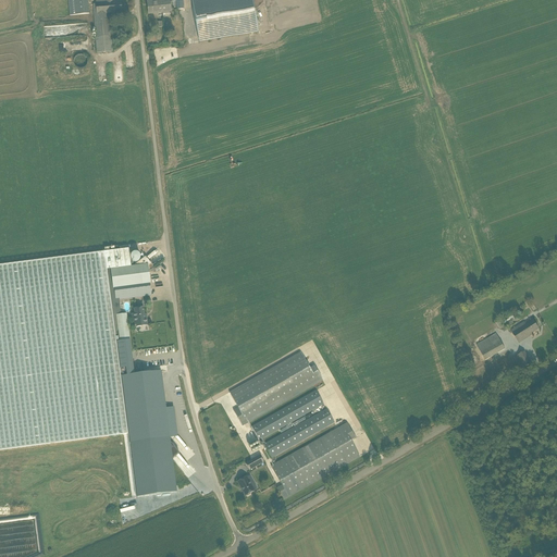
[(67,0),(70,16),(89,14),(87,0),(67,0)]
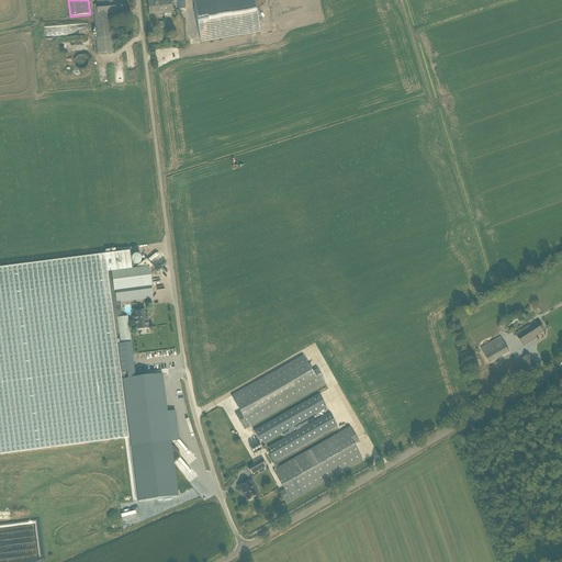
[(94,4),(98,54),(113,53),(110,13),(123,12),(122,2),(114,3),(113,0),(96,0),(97,4),(94,4)]
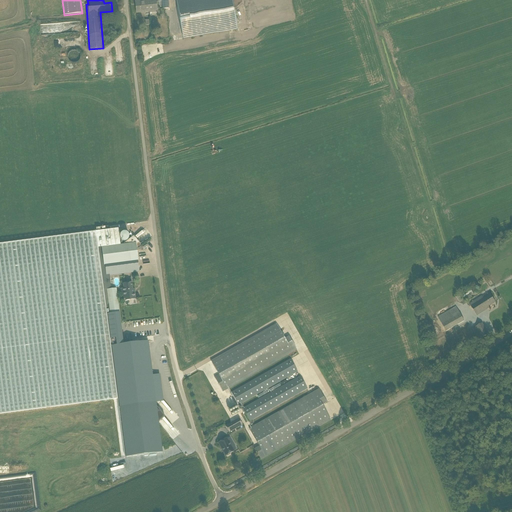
[(156,0),(134,0),(136,14),(149,13),(158,12),(156,0)]
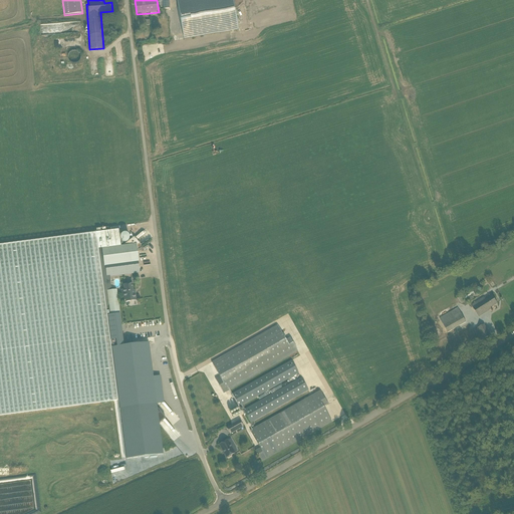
[(232,0),(180,0),(177,1),(183,38),(238,29),(232,0)]
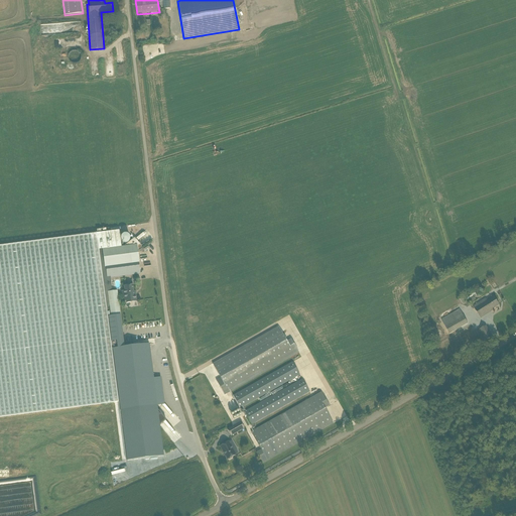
[(78,23),(79,31),(82,31),(81,22),(71,23),(72,24),(78,23)]
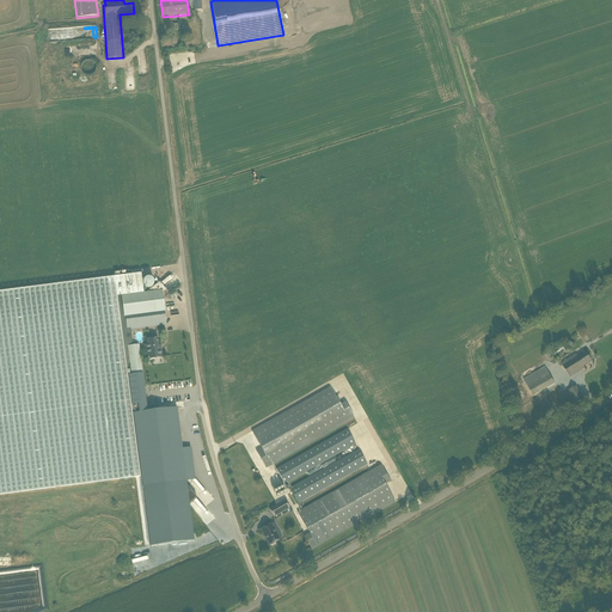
[(83,74),(84,75),(86,77),(89,77),(91,77),(93,74),(95,73),(96,71),(96,68),(95,66),(93,63),(91,62),(89,61),(86,62),(84,63),(81,65),(80,67),(80,69),(80,72),(83,74)]
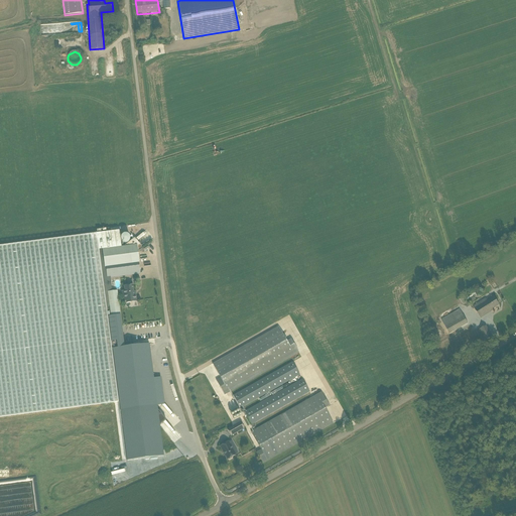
[(121,314),(117,290),(112,291),(110,278),(140,274),(138,263),(139,263),(137,250),(142,247),(135,238),(125,246),(125,247),(121,247),(119,231),(0,246),(0,417),(118,403),(111,349),(107,313),(110,313),(111,315),(121,314)]
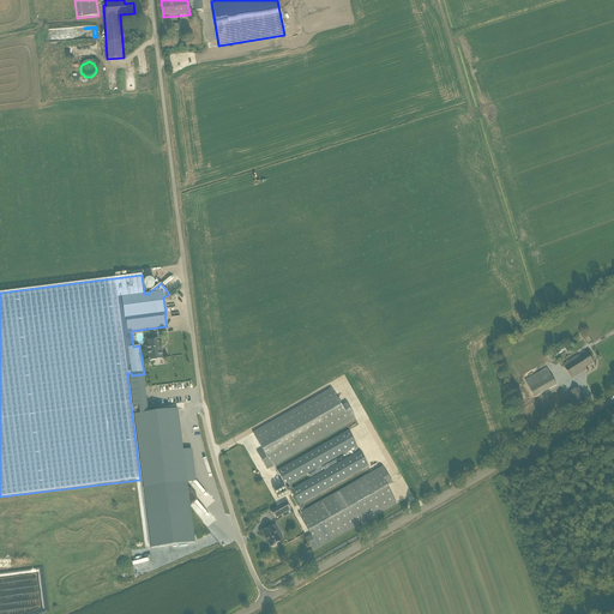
[(158,339),(148,341),(150,361),(163,359),(162,350),(160,350),(158,339)]
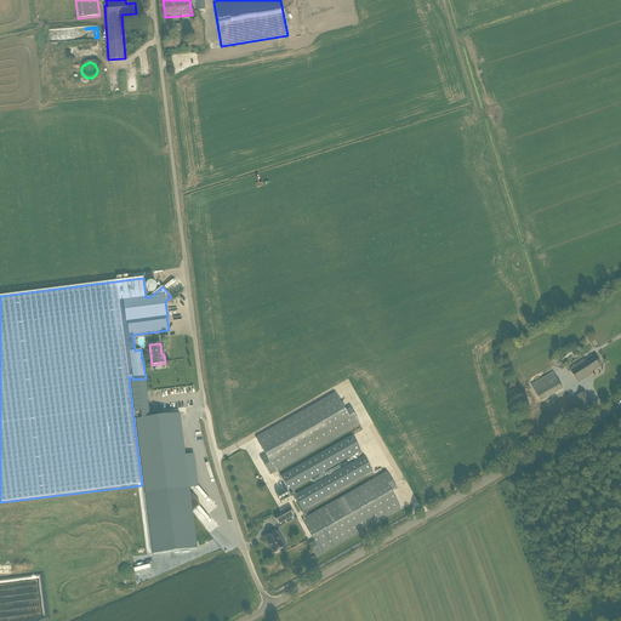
[(591,374),(600,368),(594,358),(587,363),(586,359),(570,369),(579,382),(591,375),(591,374)]
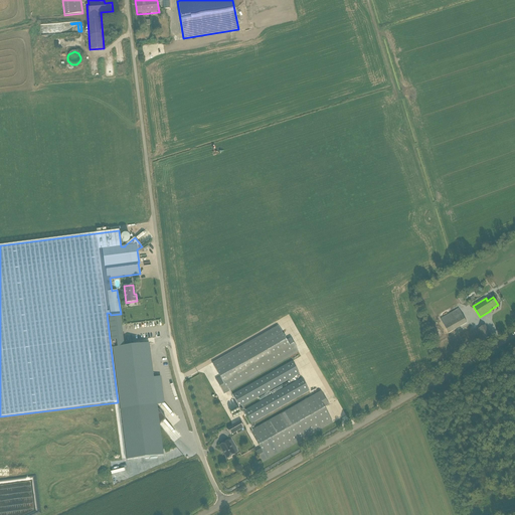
[(459,309),(441,319),(449,334),(467,323),(459,309)]
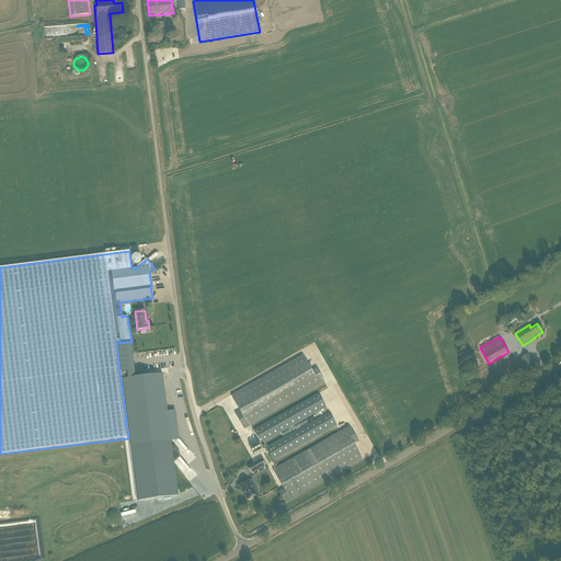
[(119,341),(116,341),(121,379),(128,438),(129,446),(137,501),(178,495),(173,462),(181,456),(172,446),(171,442),(174,439),(175,441),(179,438),(174,410),(167,411),(162,374),(142,377),(142,371),(135,373),(132,342),(121,343),(119,341)]
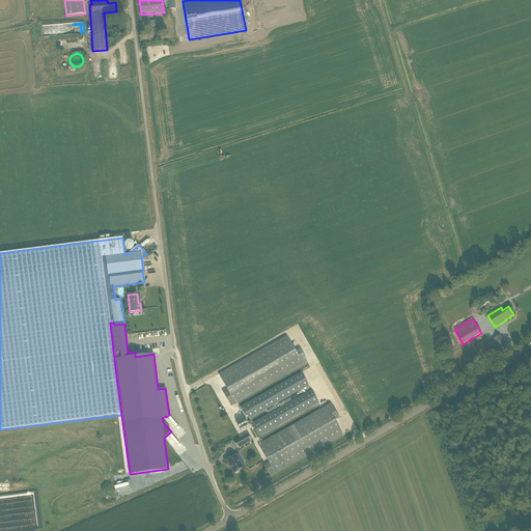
[(287,335),(219,373),(228,389),(222,392),(230,407),(307,362),(300,350),(297,352),(287,335)]
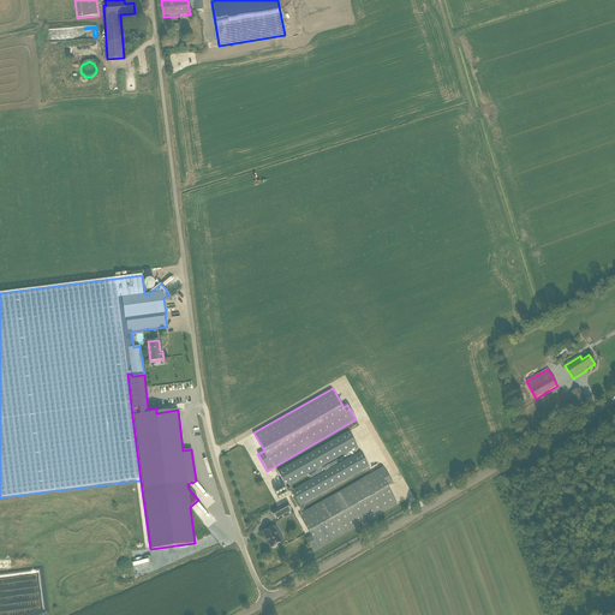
[(567,395),(577,412),(587,405),(579,389),(567,395)]
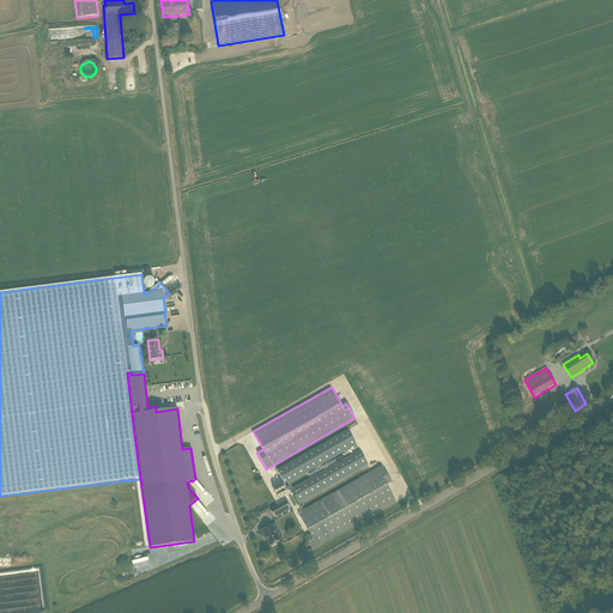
[(281,467),(277,471),(285,485),(287,489),(291,486),(290,484),(291,483),(343,453),(356,445),(347,430),(334,438),(281,467)]
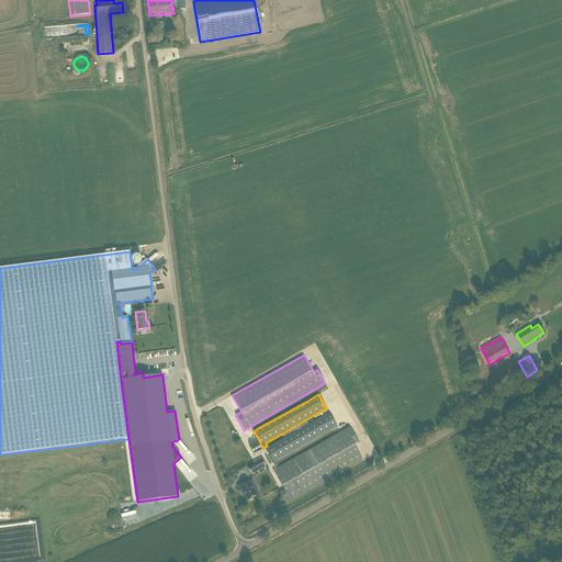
[(268,448),(266,449),(273,462),(274,463),(273,463),(276,467),(278,464),(276,461),(323,435),(337,427),(329,413),(315,422),(268,448)]
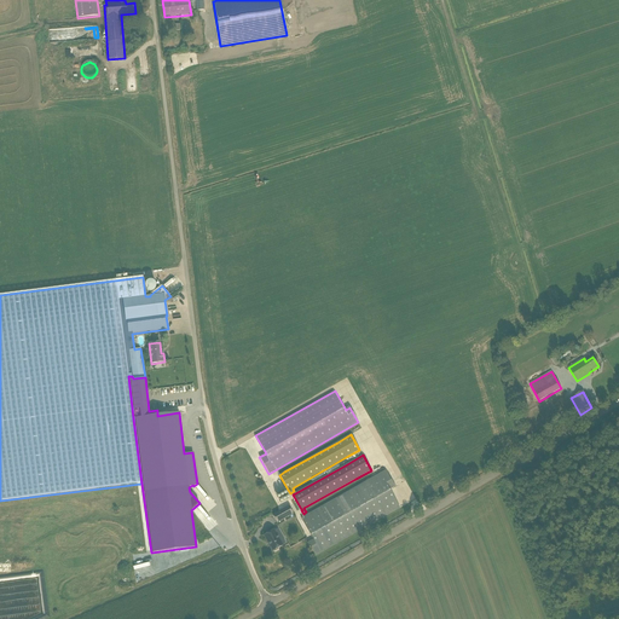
[(248,464),(255,476),(264,472),(258,460),(248,464)]
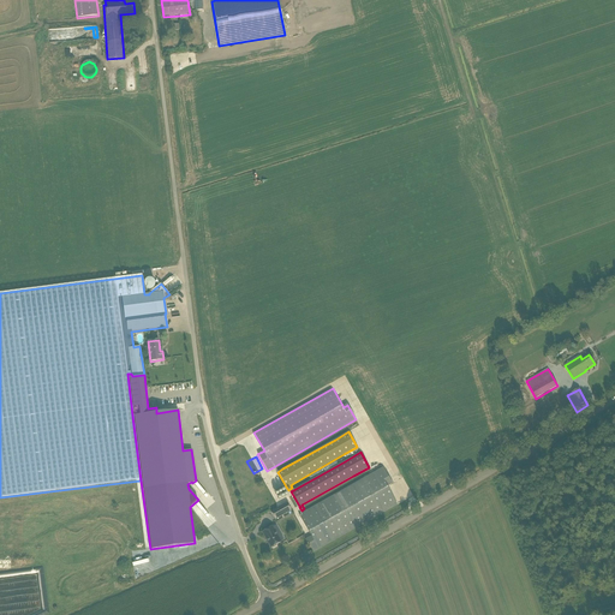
[(383,467),(299,515),(311,536),(305,538),(314,553),(399,503),(388,485),(393,483),(383,467)]
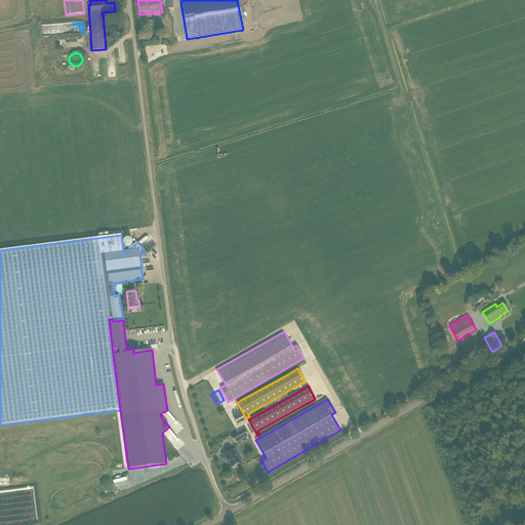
[(232,437),(235,443),(248,436),(245,430),(232,437)]
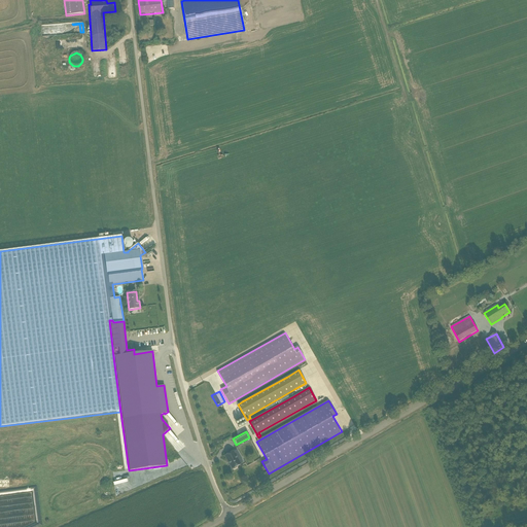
[(233,452),(224,456),(233,469),(234,469),(237,467),(241,465),(238,460),(241,459),(239,455),(236,456),(233,452)]
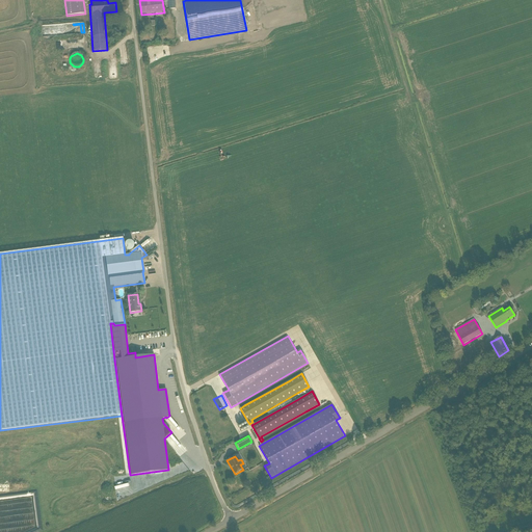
[(33,527),(32,507),(22,508),(18,508),(17,506),(14,508),(14,500),(20,497),(20,495),(0,496),(0,499),(0,500),(1,511),(3,513),(1,514),(4,514),(6,519),(10,519),(10,515),(18,515),(16,511),(19,509),(21,509),(23,531),(33,527)]
